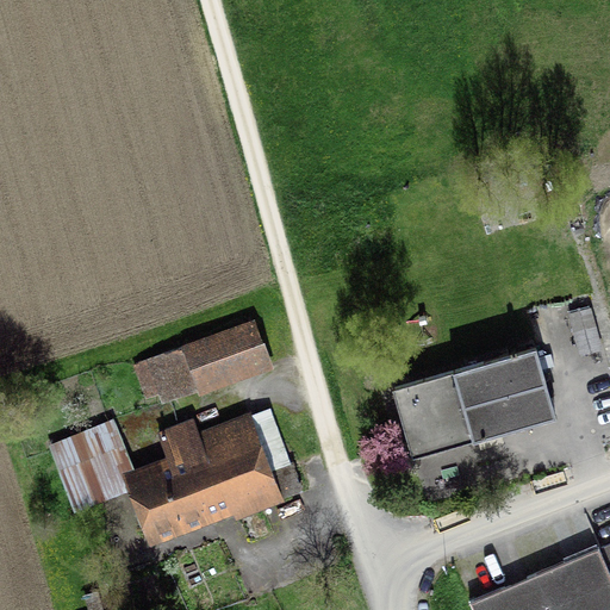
[(253,329),(132,372),(145,409),(190,393),(193,405),(271,378),(253,329)]
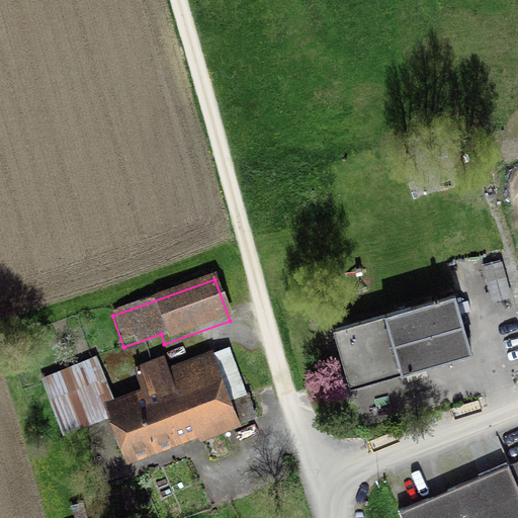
[(454,295),(337,331),(354,387),(471,352),(454,295)]
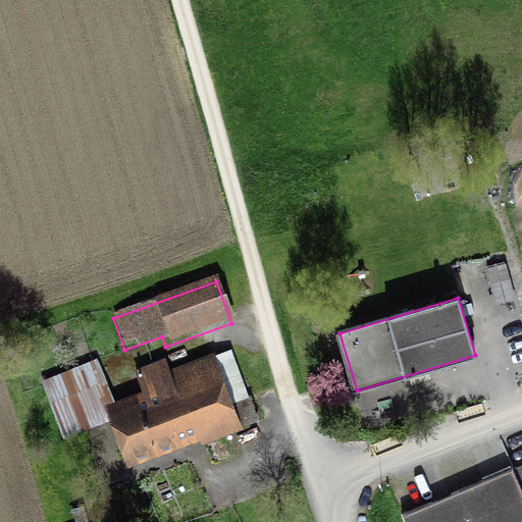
[(146,400),(113,412),(129,455),(235,417),(211,355),(168,370),(165,360),(135,371),(146,400)]
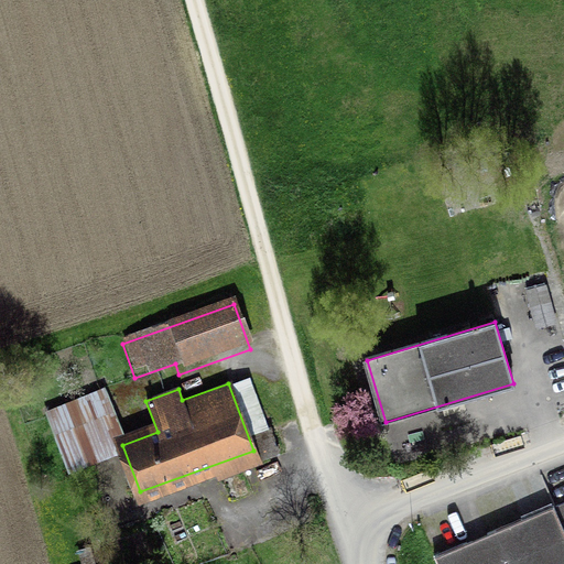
[(123,442),(112,415),(61,437),(72,463),(123,442)]
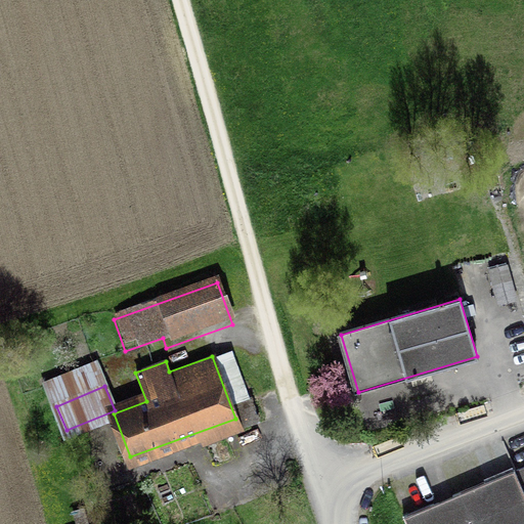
[(523,465),(513,470),(523,494),(523,465)]
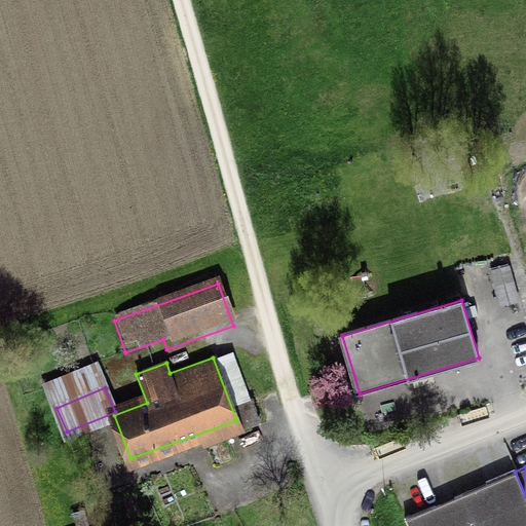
[(525,525),(525,496),(515,472),(404,520),(406,525),(525,525)]
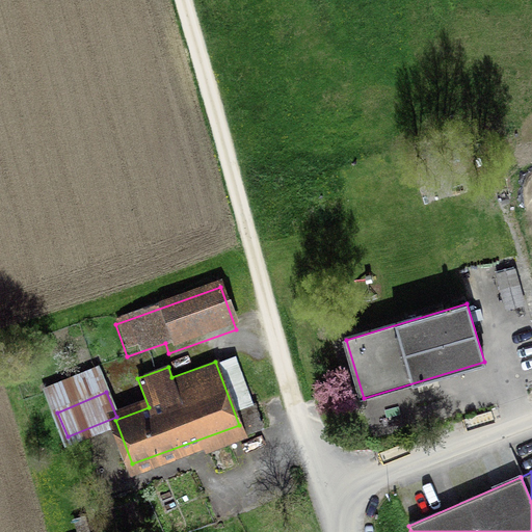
[(102,531),(121,531),(118,522),(101,525),(102,531)]
